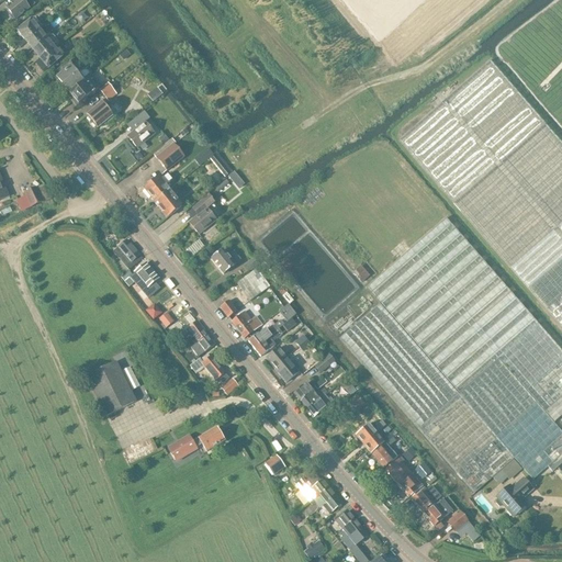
[(34,4),(30,0),(15,0),(6,9),(9,13),(9,15),(12,19),(14,20),(34,4)]
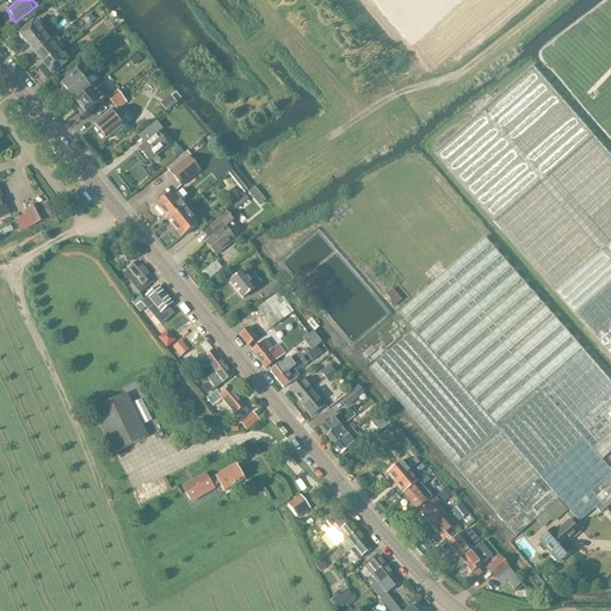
[(372,0),(415,44),(460,0),(372,0)]
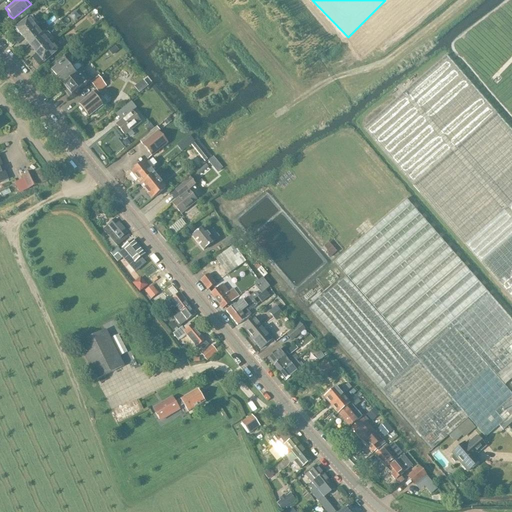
[(23,38),(35,28),(40,24),(33,15),(16,29),(23,38)]
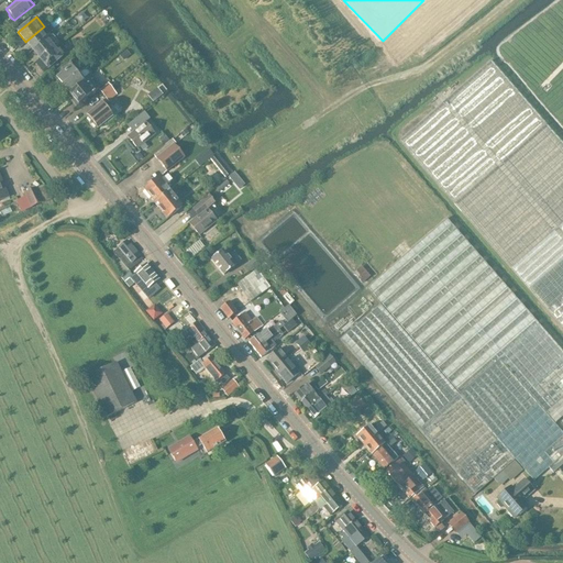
[(33,51),(46,40),(48,37),(52,35),(44,26),(39,31),(25,42),(33,51)]
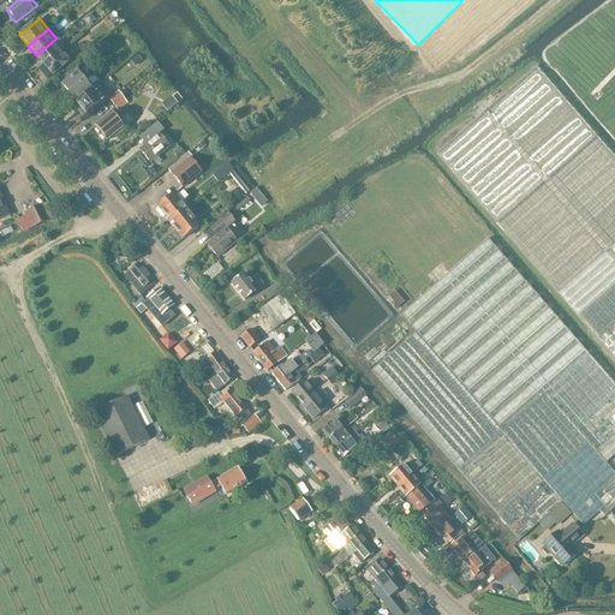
[(43,65),(58,53),(61,51),(53,41),(51,43),(36,55),(43,65)]
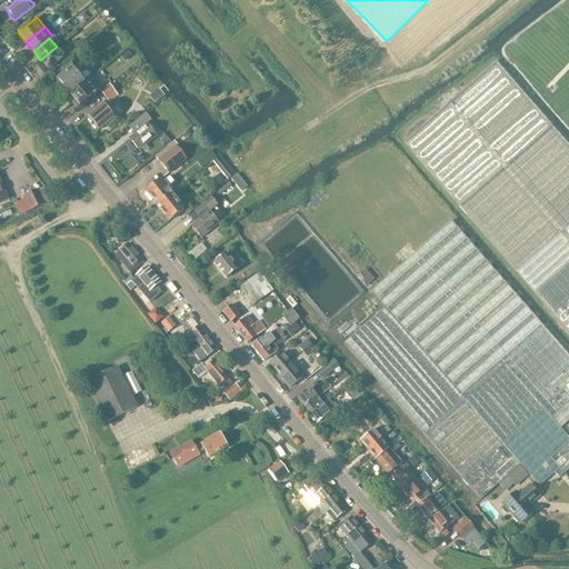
[(48,69),(61,59),(53,49),(40,60),(48,69)]
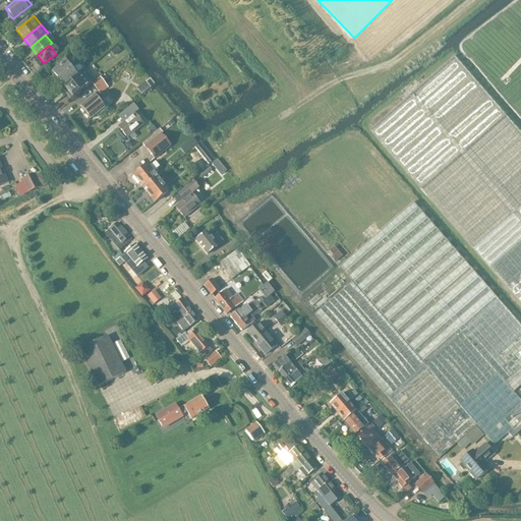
[(520,133),(454,56),(368,130),(520,304),(520,133)]
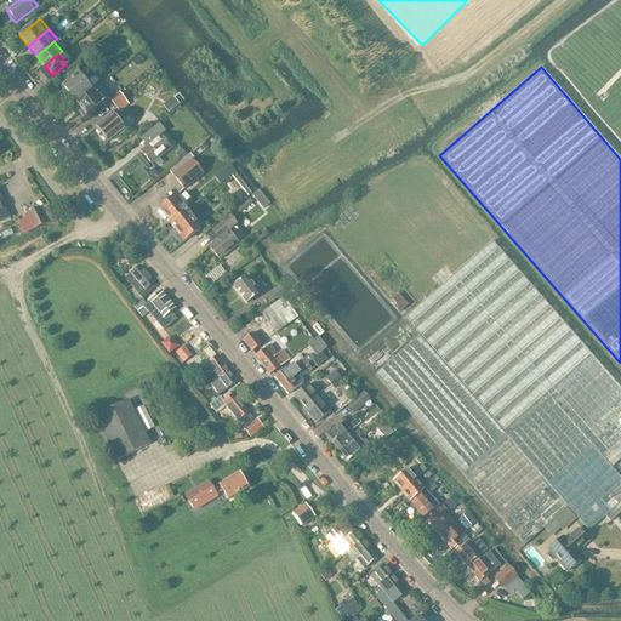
[(75,103),(101,83),(93,74),(85,81),(75,69),(60,81),(64,86),(63,87),(64,90),(63,91),(68,96),(69,96),(75,103)]
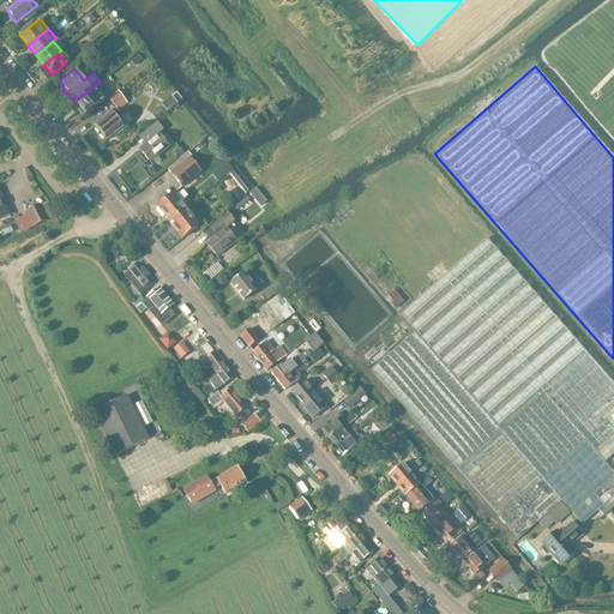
[(103,101),(110,95),(101,83),(76,103),(85,115),(100,103),(101,104),(103,102),(103,101)]
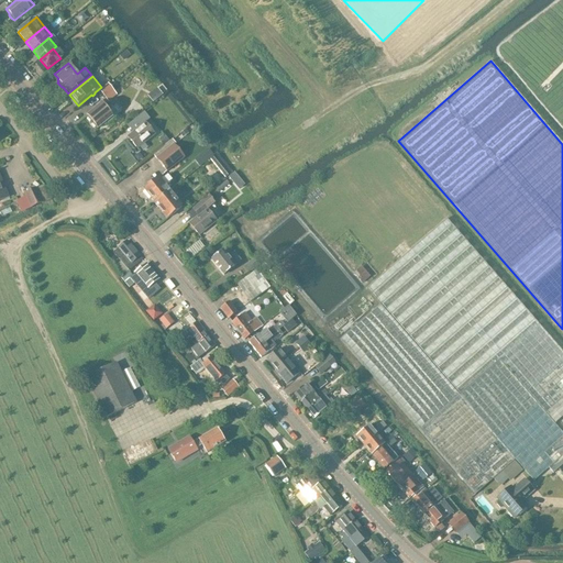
[(117,96),(108,85),(99,91),(109,102),(117,96)]
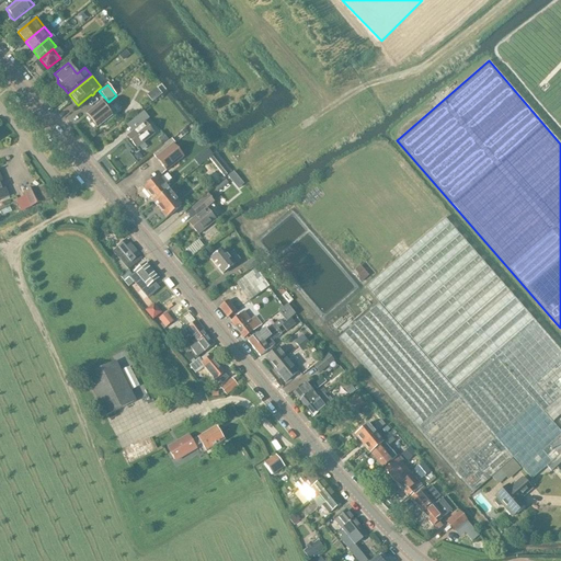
[(114,119),(101,104),(87,115),(96,128),(105,122),(107,124),(114,119)]
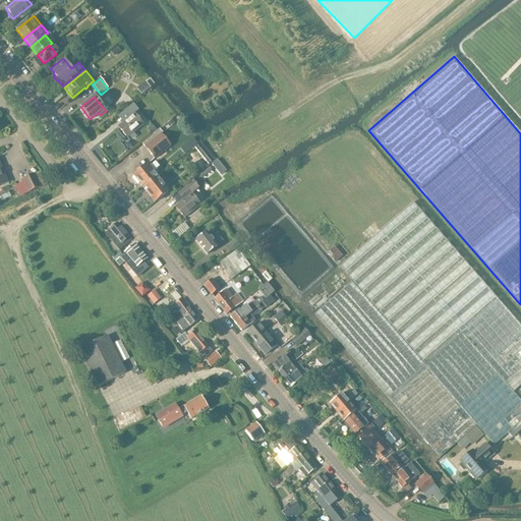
[(143,124),(134,114),(138,111),(133,104),(125,111),(130,117),(118,127),(126,138),(143,124)]
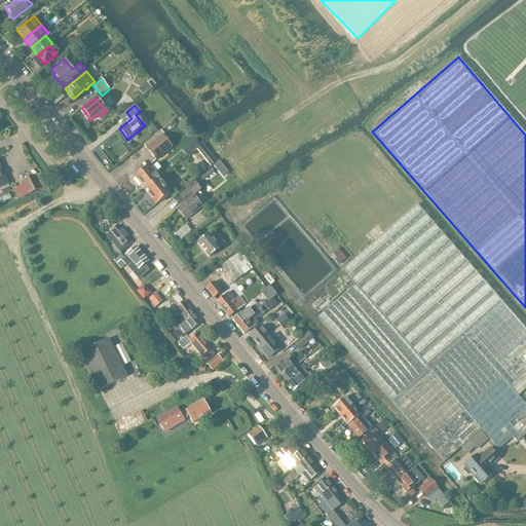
[(156,160),(172,148),(162,136),(146,148),(156,160)]
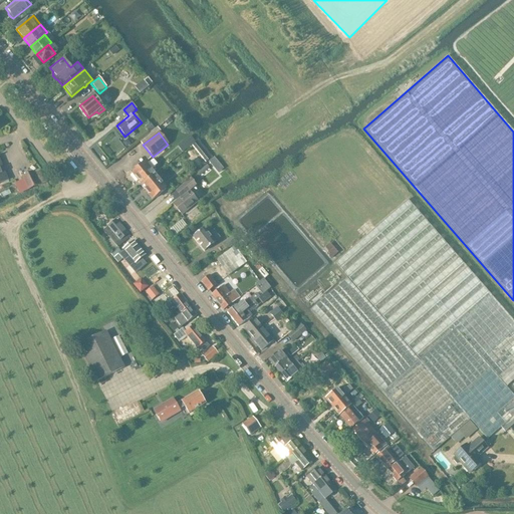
[(190,137),(184,141),(189,147),(194,142),(190,137)]
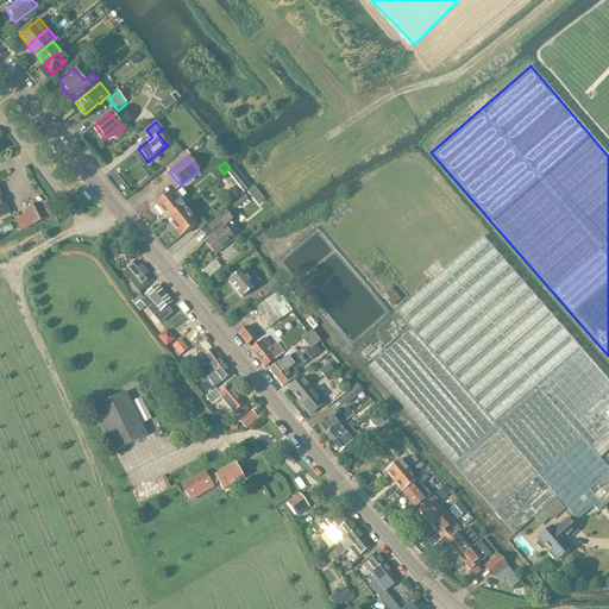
[(174,190),(156,205),(167,218),(168,219),(167,220),(168,220),(183,207),(187,203),(183,199),(182,200),(176,194),(174,190)]
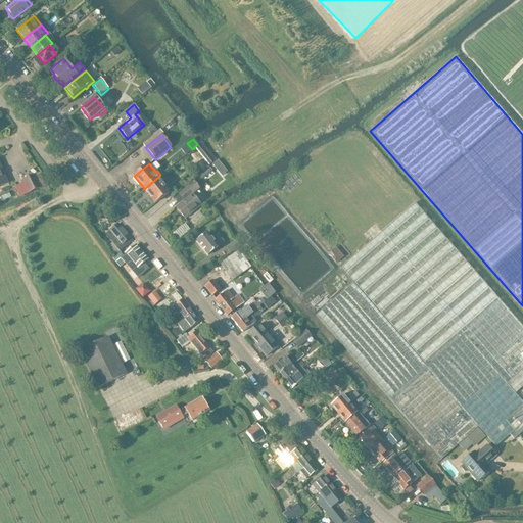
[(39,189),(33,176),(22,180),(29,193),(39,189)]
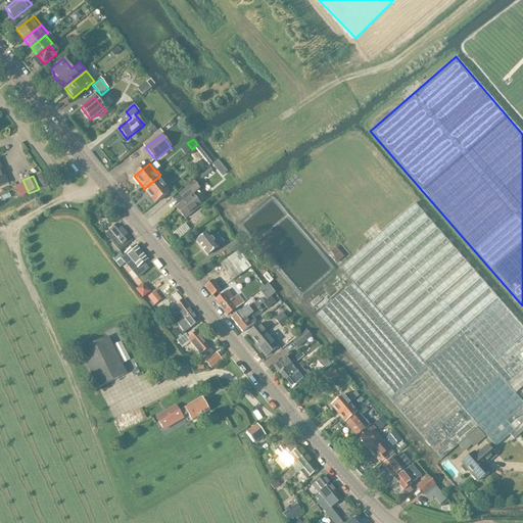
[(169,192),(157,178),(144,189),(155,203),(169,192)]
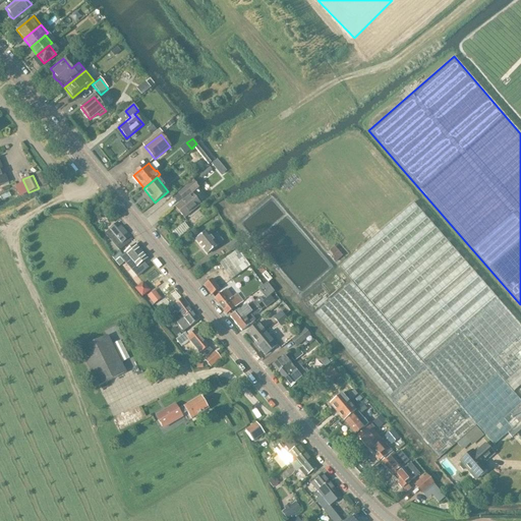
[(200,205),(191,193),(198,188),(193,181),(182,190),(187,196),(175,207),(184,218),(200,205)]
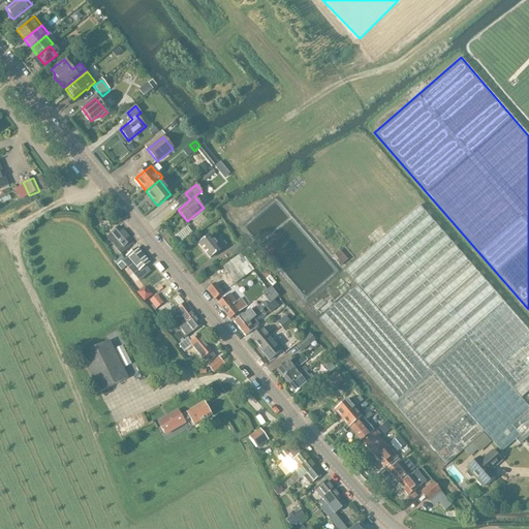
[(528,331),(419,206),(344,271),(432,371),(469,338),(522,398),(528,391),(528,331)]
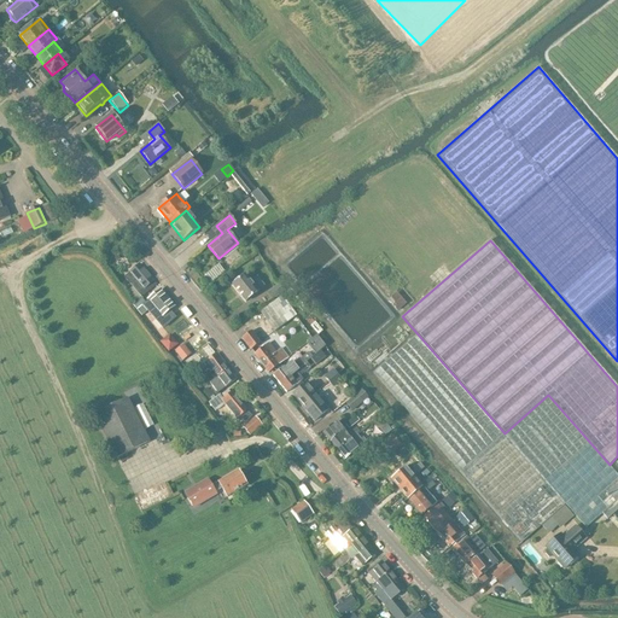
[(157,284),(139,264),(124,278),(143,297),(151,290),(150,290),(157,284)]
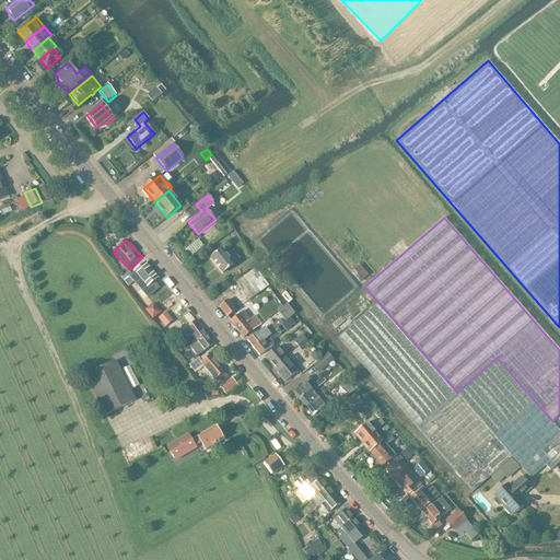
[(222,273),(240,259),(232,251),(226,256),(221,249),(210,259),(222,273)]
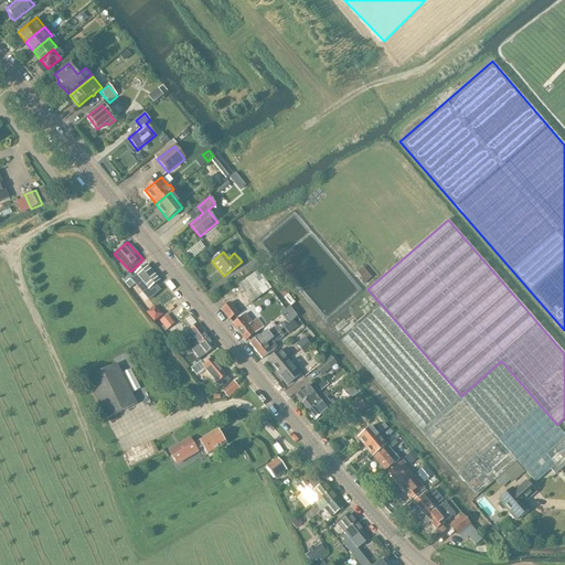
[(251,274),(259,267),(255,260),(245,268),(251,274)]
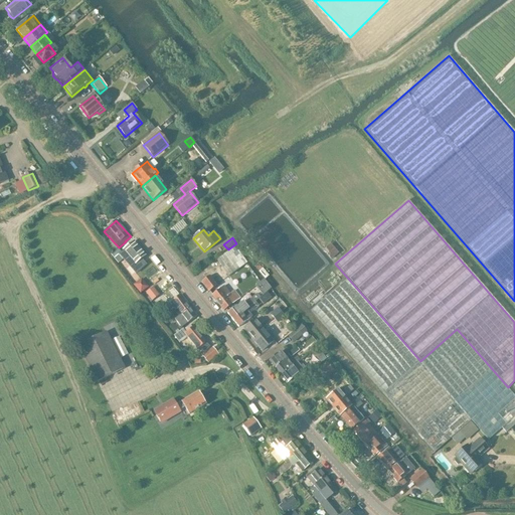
[(124,250),(119,254),(135,274),(145,265),(141,260),(146,255),(134,241),(124,250)]
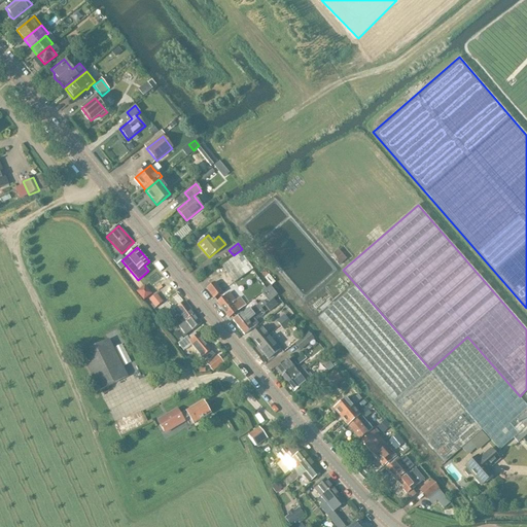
[(347,259),(339,249),(331,256),(339,266),(347,259)]
